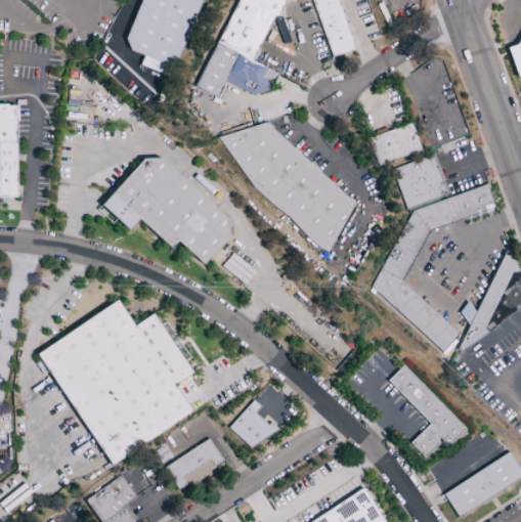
[(142,0),(126,46),(146,53),(142,64),(175,77),(202,0),(142,0)]
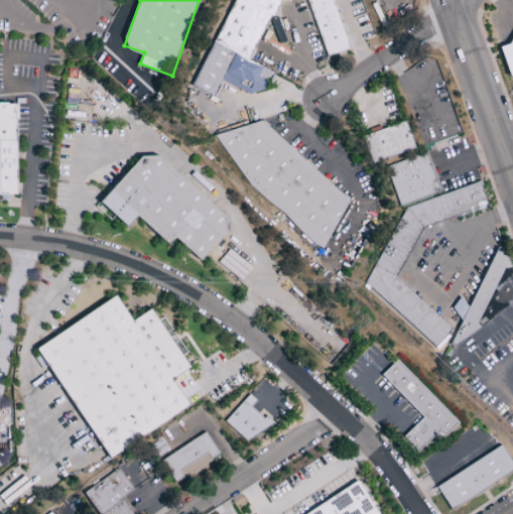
[(235,0),(199,87),(217,95),(224,80),(255,93),(258,87),(266,91),(275,71),(252,60),(278,0),(235,0)]
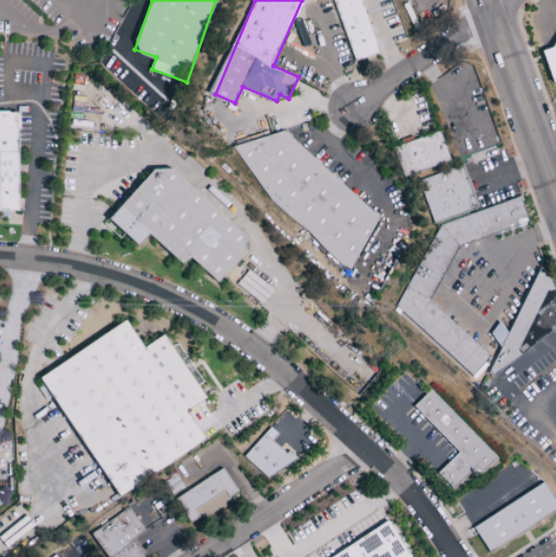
[(381,51),(364,0),(335,0),(356,60),(381,51)]
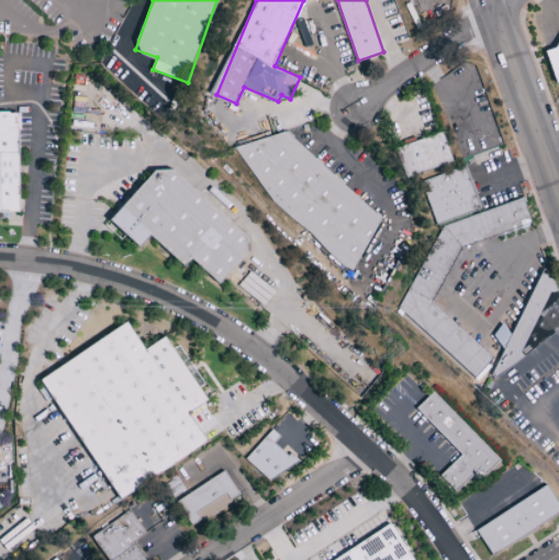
[(558,52),(547,76),(558,81),(558,52)]
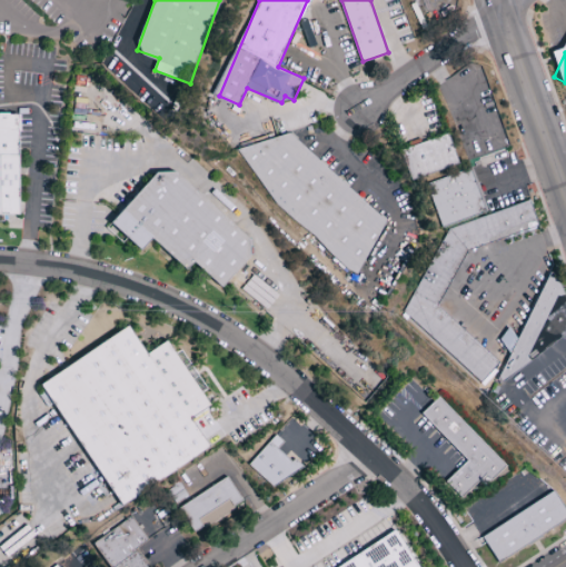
[(386,219),(283,121),(242,163),(347,267),(361,272),(386,219)]
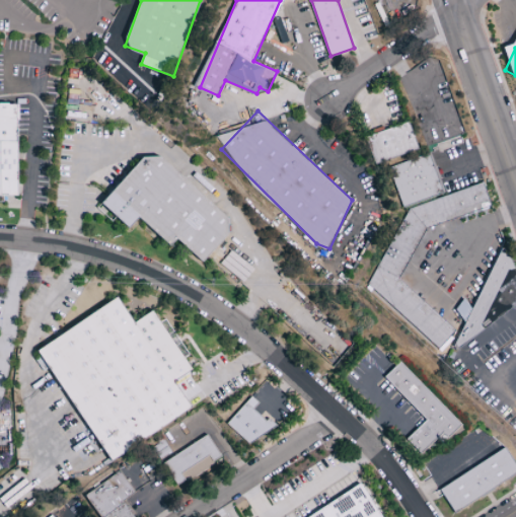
[(420,148),(410,120),(367,135),(376,162),(420,148)]
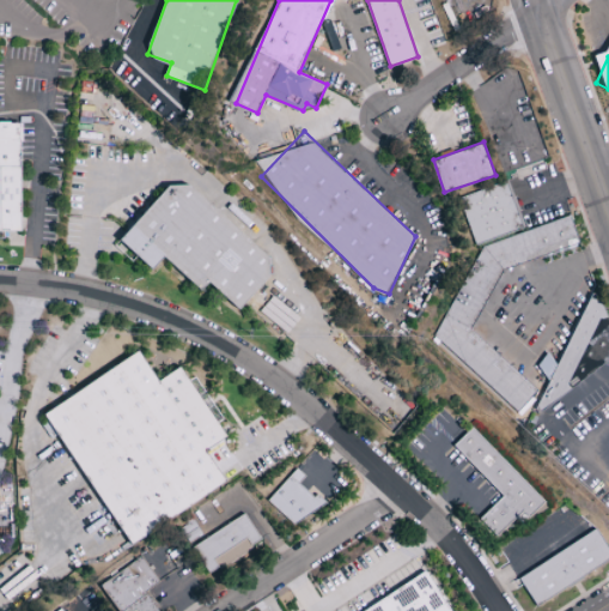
[(476,243),(525,228),(511,180),(461,195),(476,243)]
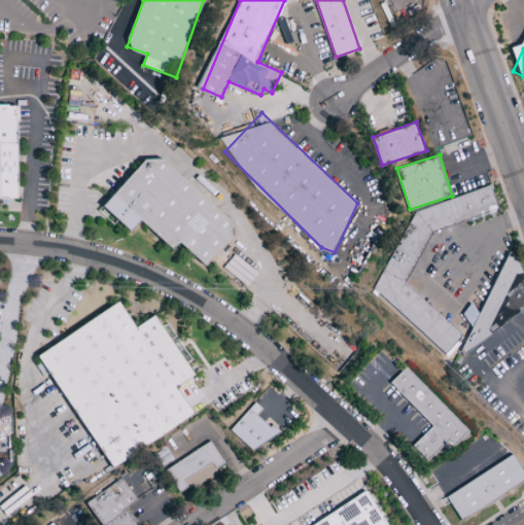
[(148,155),(104,205),(132,231),(142,220),(174,249),(180,241),(206,264),(240,225),(162,156),(156,162),(148,155)]
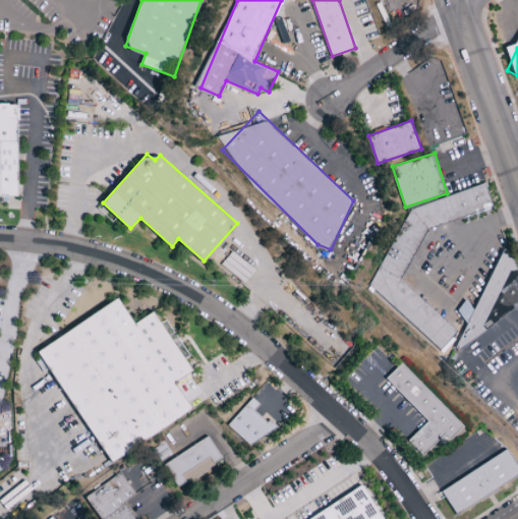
[(435,198),(363,277),(444,350),(460,332),(397,274),(445,222),(495,208),(487,184),(435,198)]
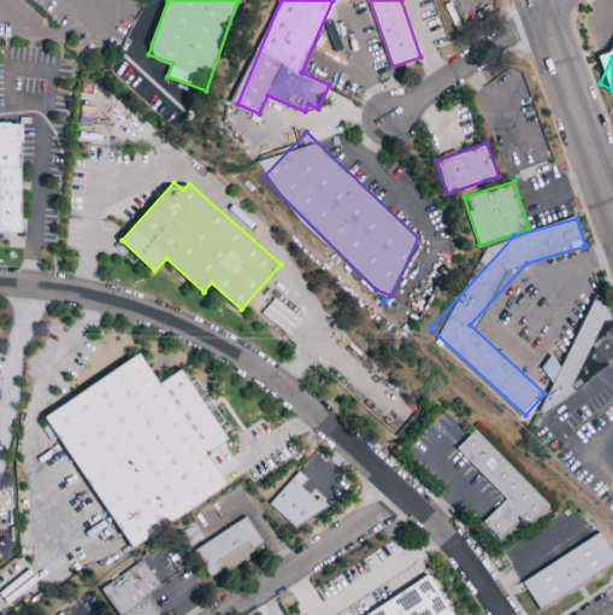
[(47,411),(130,548),(230,486),(208,451),(229,439),(184,368),(160,382),(142,353),(47,411)]
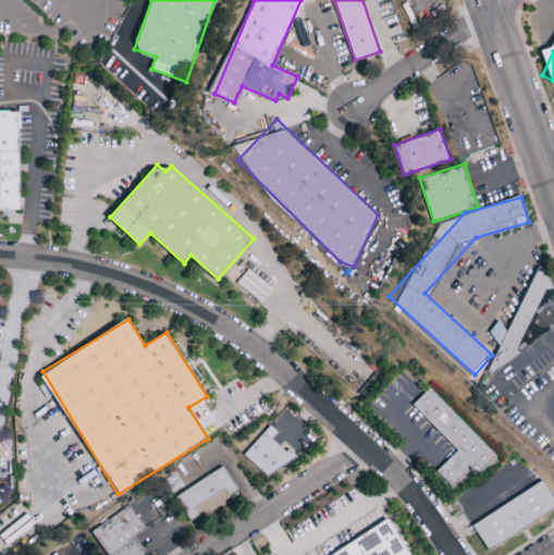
[(452,488),(476,464),(481,469),(496,455),(431,387),(414,404),(458,449),(436,471),(452,488)]
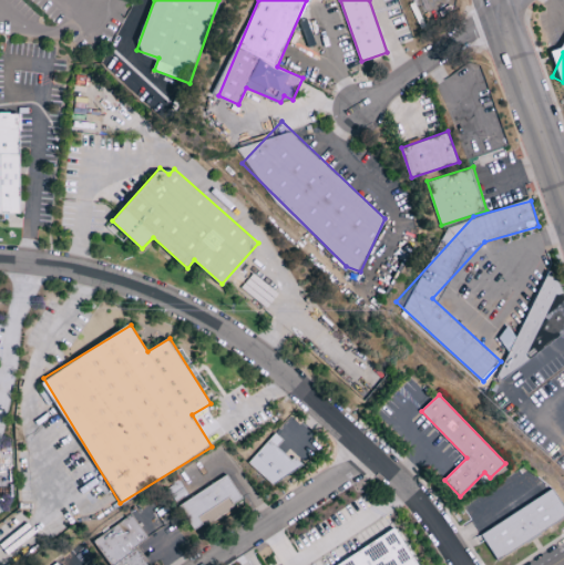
[(285,439),(277,432),(249,461),(277,486),(299,463),(279,444),(285,439)]
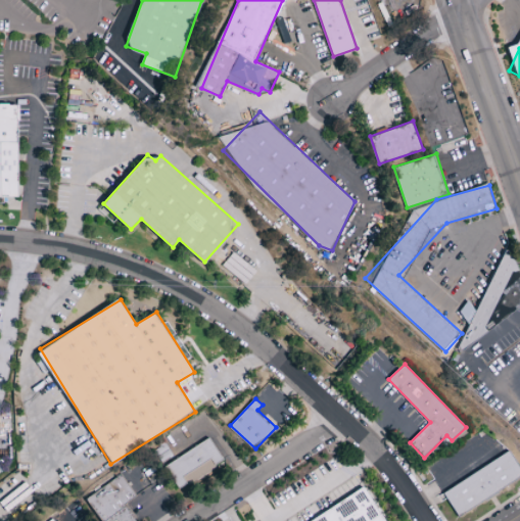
[(180,489),(226,461),(211,436),(164,465),(180,489)]
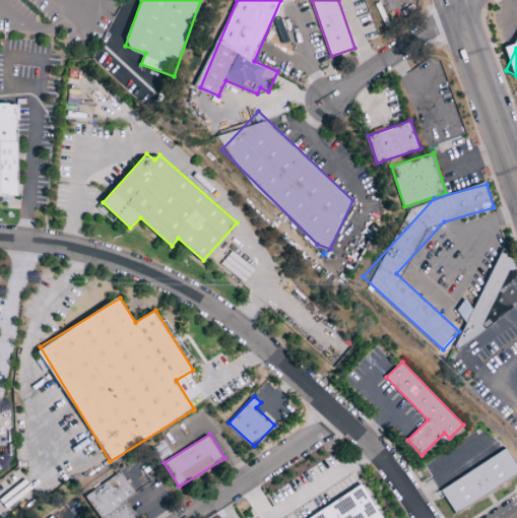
[(442,488),(457,512),(516,475),(516,462),(508,448),(442,488)]
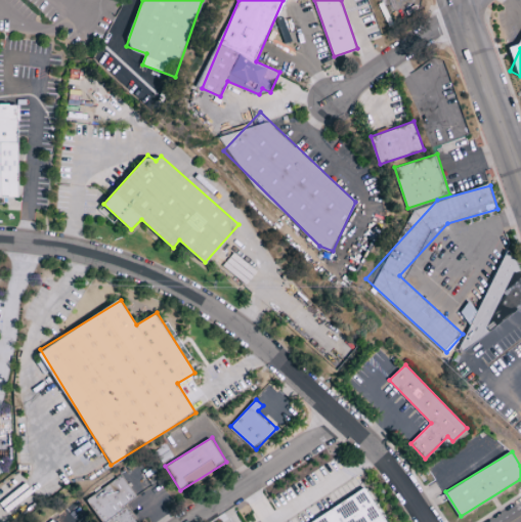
[(87,498),(103,521),(138,521),(127,504),(138,496),(123,474),(87,498)]
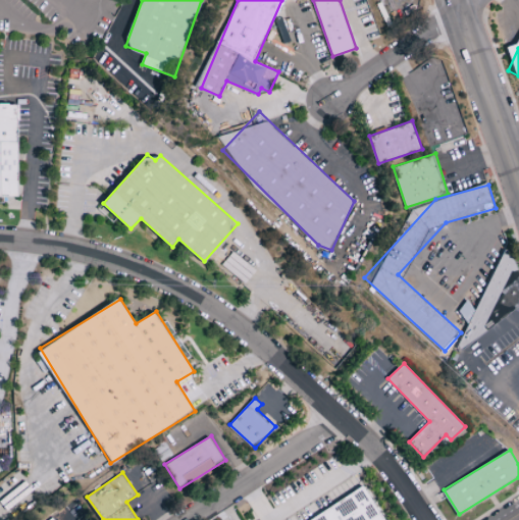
[(306,519),(385,519),(366,485),(306,519)]
